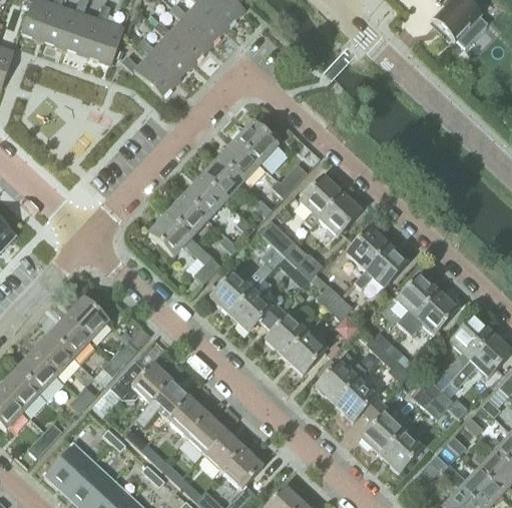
[(56,2),(54,2),(48,0),(32,0),(22,31),(44,39),(56,2)]
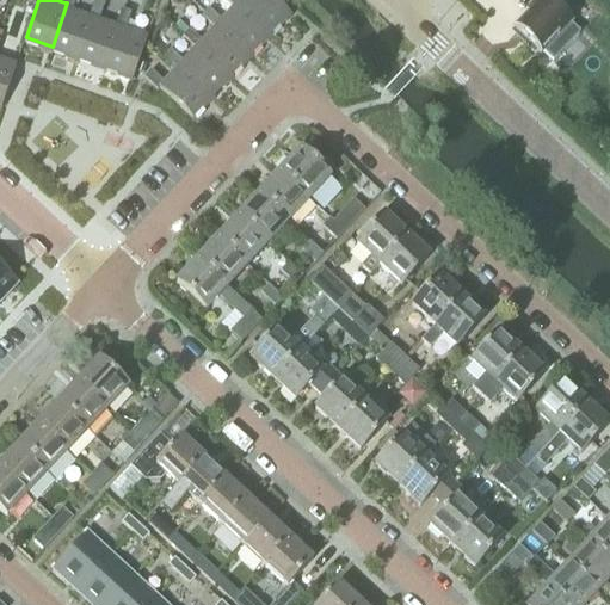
[(94,12),(92,11),(74,5),(75,0),(66,0),(65,2),(67,2),(53,47),(79,55),(94,12)]
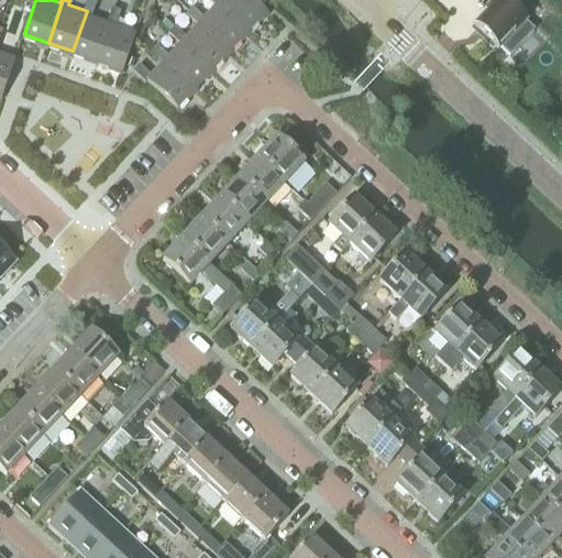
[(112,20),(110,19),(92,13),(96,0),(88,0),(85,10),(87,11),(73,51),(98,59),(112,20)]
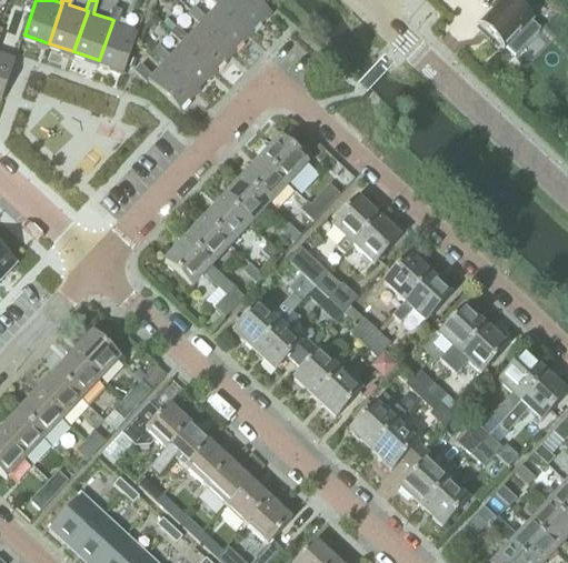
[(236,48),(253,28),(222,0),(220,0),(219,2),(208,13),(197,3),(191,10),(202,20),(203,18),(236,48)]
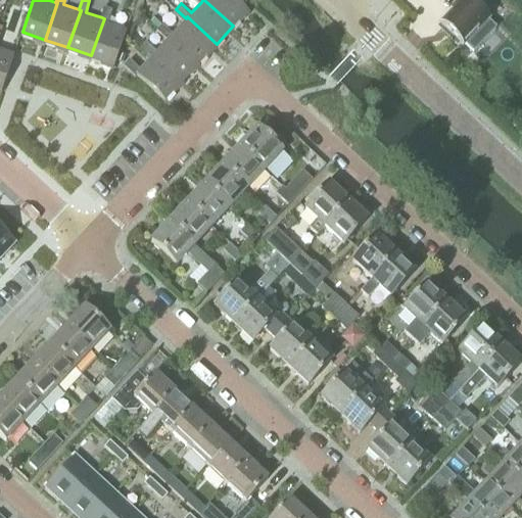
[(204,0),(233,26),(250,7),(242,0),(199,0),(201,2),(202,0),(204,0)]
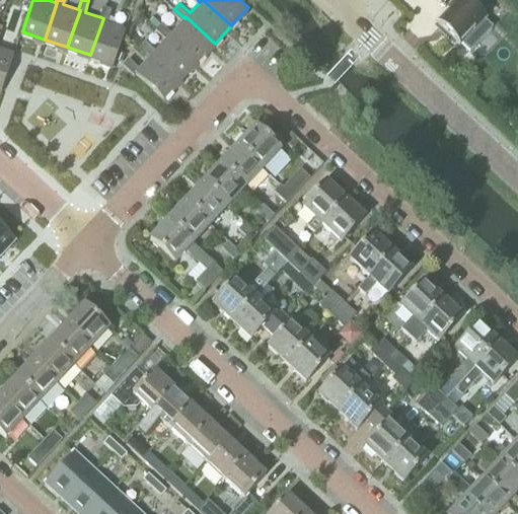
[(454,0),(455,1),(438,19),(449,29),(446,32),(455,42),(457,39),(460,42),(462,41),(470,48),(494,23),(485,15),(487,13),(473,1),(474,0),(454,0)]
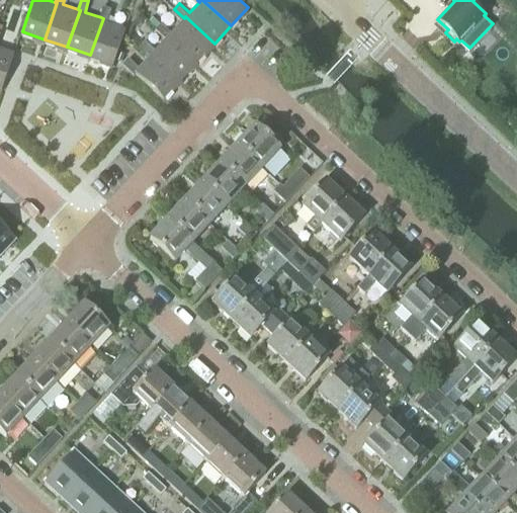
[(103,18),(90,55),(113,63),(125,26),(108,20),(113,6),(105,4),(101,17),(103,18)]
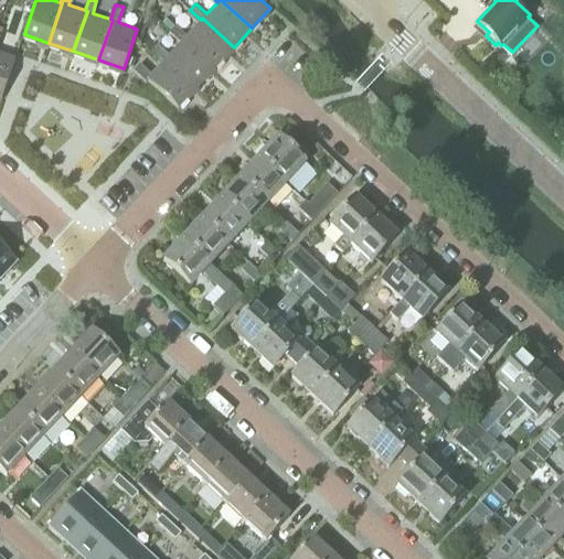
[(216,65),(234,47),(202,18),(201,20),(189,33),(178,22),(171,29),(183,40),(185,36),(216,65)]
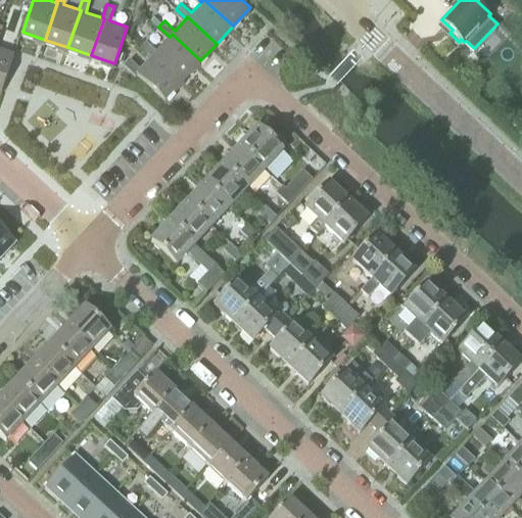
[(0,86),(3,88),(15,51),(0,45),(0,35),(2,31),(0,29),(0,86)]
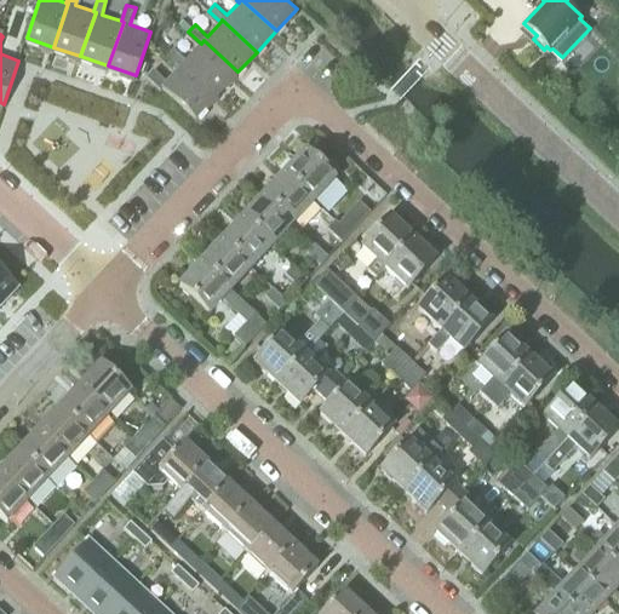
[(218,93),(238,72),(204,40),(201,44),(188,57),(176,45),(168,52),(181,63),(184,61),(218,93)]
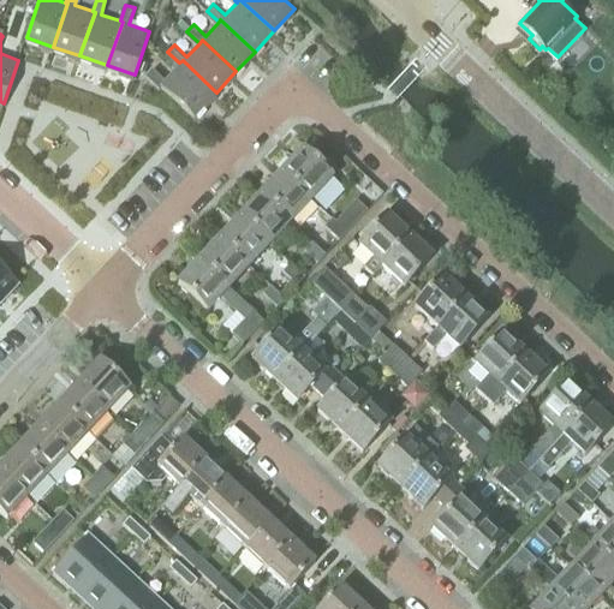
[(196,114),(216,93),(183,60),(179,63),(167,77),(155,65),(148,73),(160,85),(162,83),(196,114)]
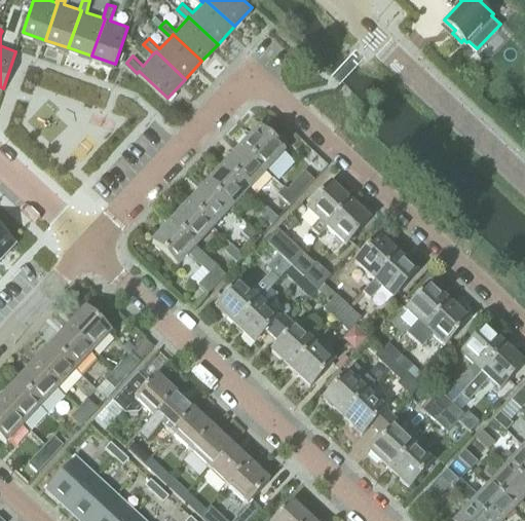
[(242,144),(267,168),(285,148),(260,124),(242,144)]
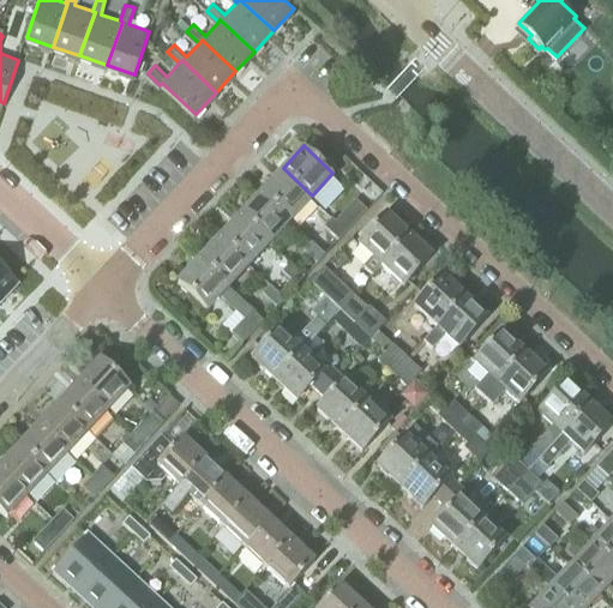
[(290,217),(312,196),(283,168),(262,191),(290,217)]
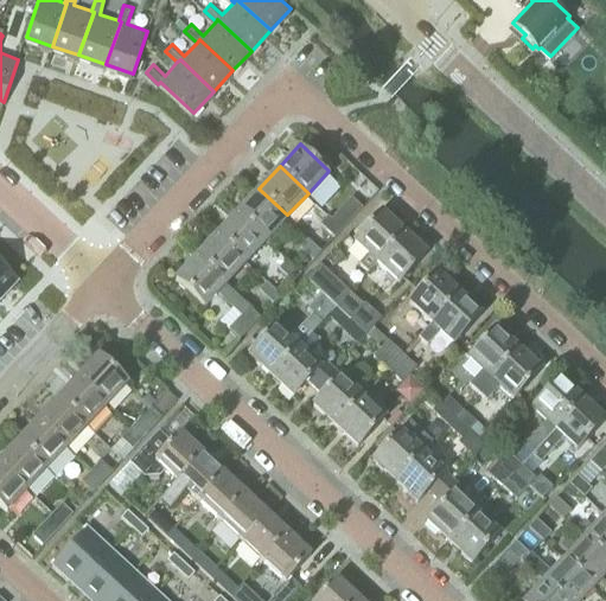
[(238,210),(267,237),(287,215),(259,189),(238,210)]
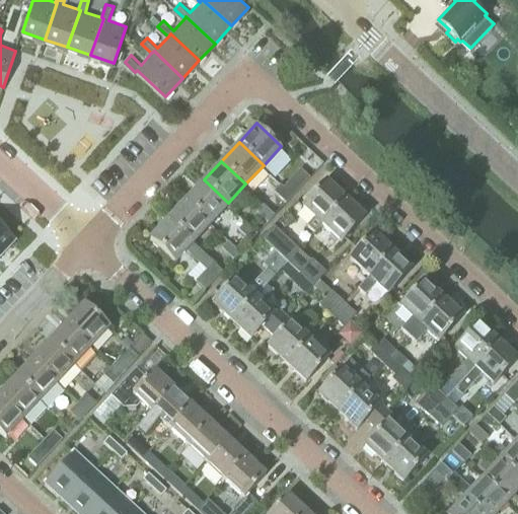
[(285,184),(294,193),(311,174),(302,165),(285,184)]
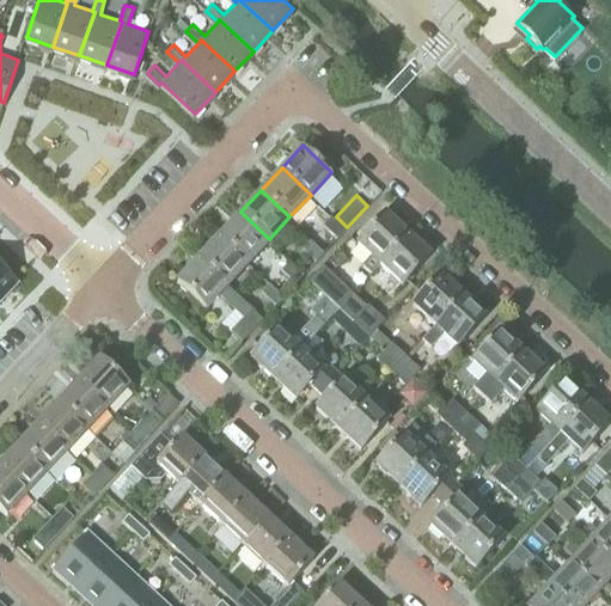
[(360,239),(373,252),(362,263),(371,271),(382,261),(409,232),(386,210),(360,239)]
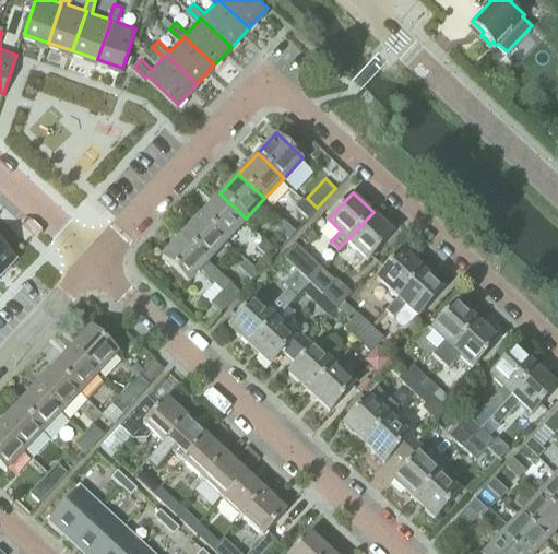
[(227,238),(246,219),(220,193),(201,214),(227,238)]
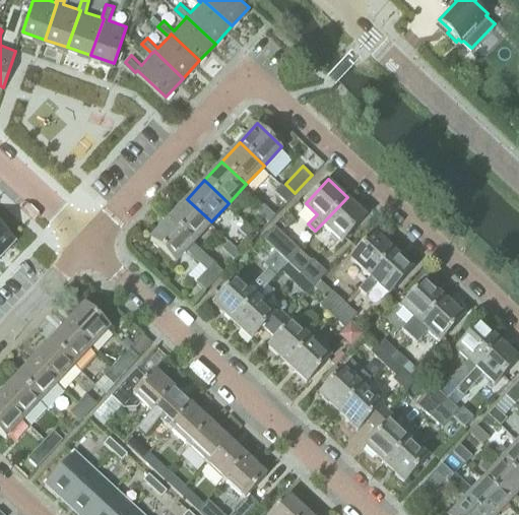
[(295,193),(285,184),(282,182),(274,189),(287,201),(295,193)]
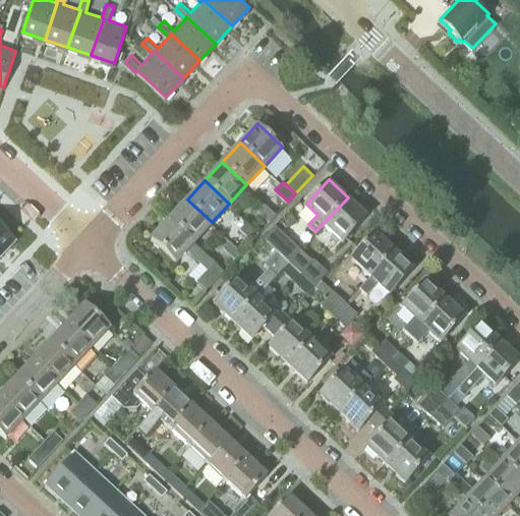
[(348,197),(325,222),(344,240),(367,216),(348,197)]
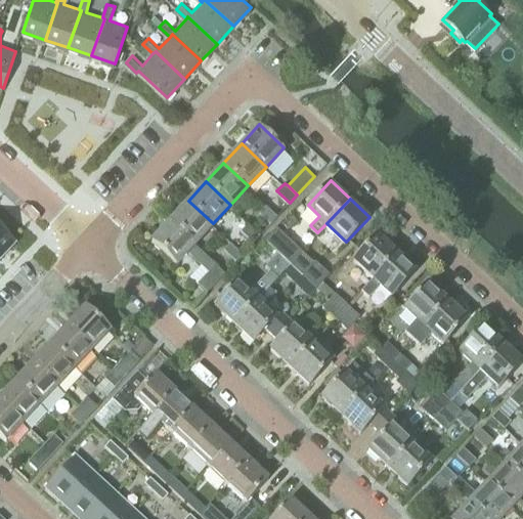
[(195,242),(213,223),(188,201),(170,219),(195,242)]
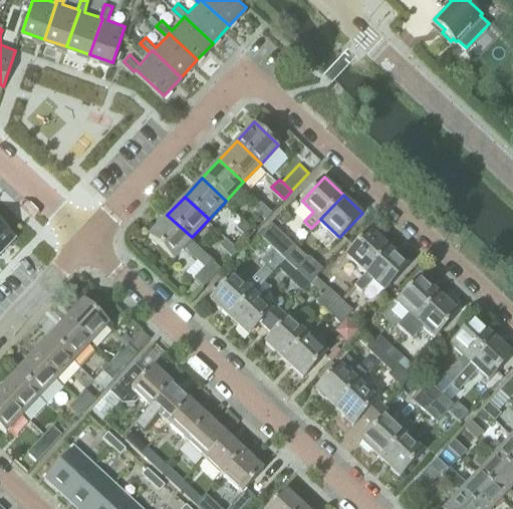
[(267,218),(273,210),(261,199),(254,206),(267,218)]
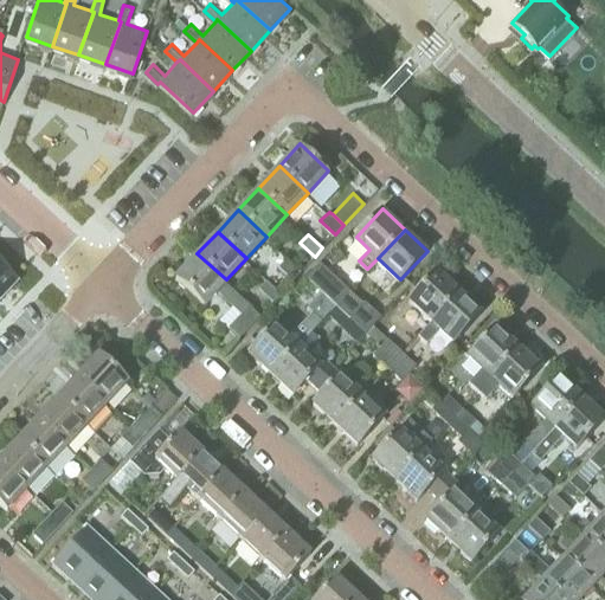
[(205,302),(217,290),(242,313),(230,326),(240,335),(262,313),(226,279),(197,253),(177,276),(205,302)]
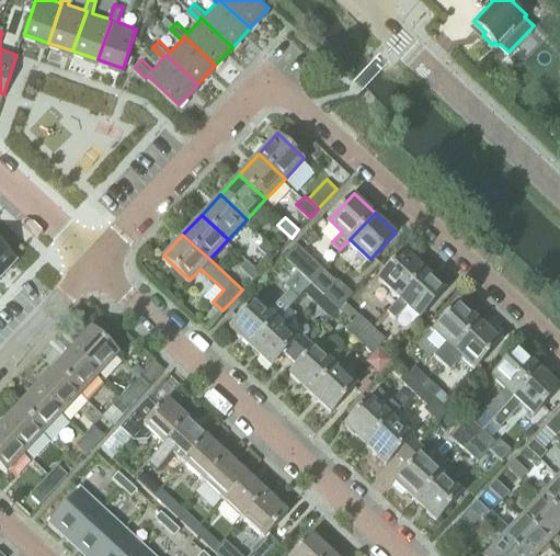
[(272,258),(280,250),(265,237),(259,245),(272,258)]
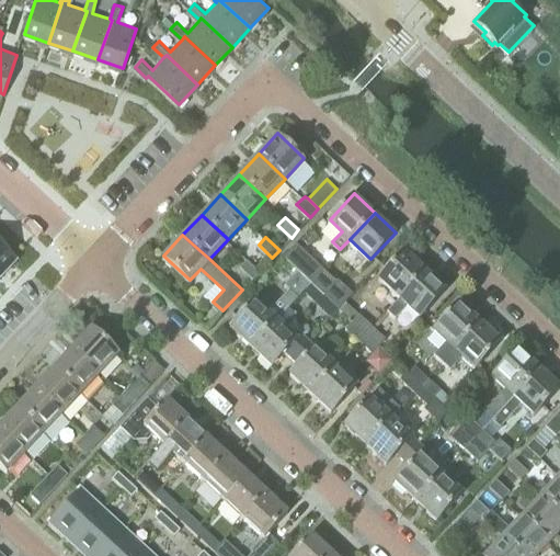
[(0,240),(0,274),(16,257),(0,240)]
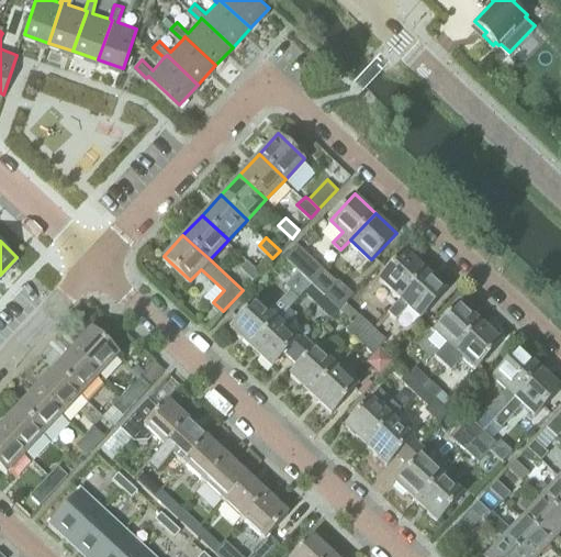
[(312,280),(320,273),(292,246),(284,254),(299,268),(312,280)]
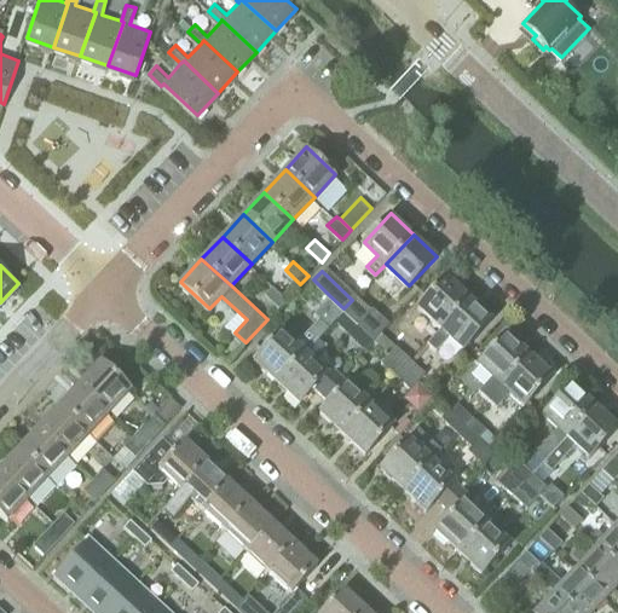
[(442,325),(469,296),(446,275),(419,304),(442,325)]
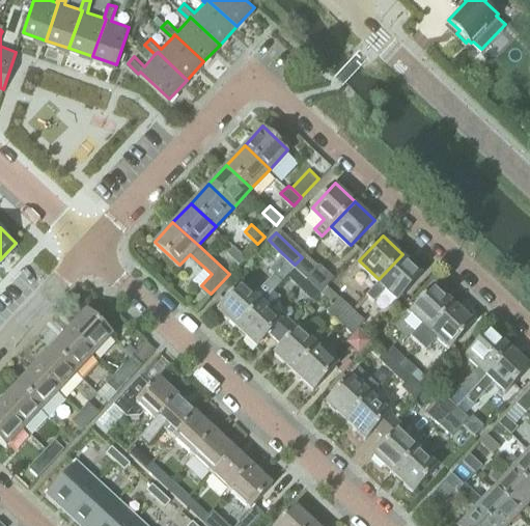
[(240,263),(247,255),(234,243),(227,251),(240,263)]
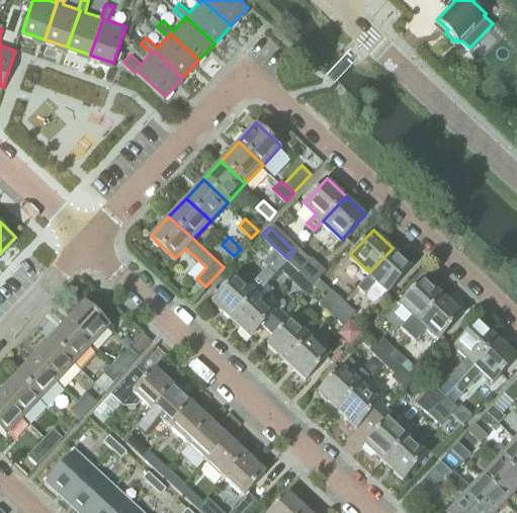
[(212,300),(232,318),(255,292),(266,281),(282,264),(281,264),(287,258),(275,247),(263,261),(267,265),(247,284),(237,274),(212,300)]
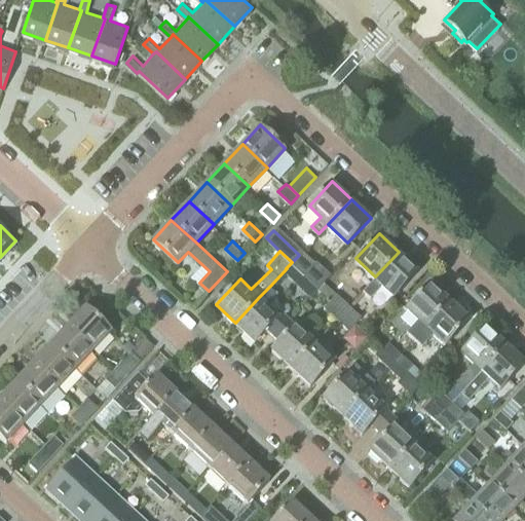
[(375,276),(364,289),(370,295),(382,283),(396,295),(418,270),(399,252),(375,276)]
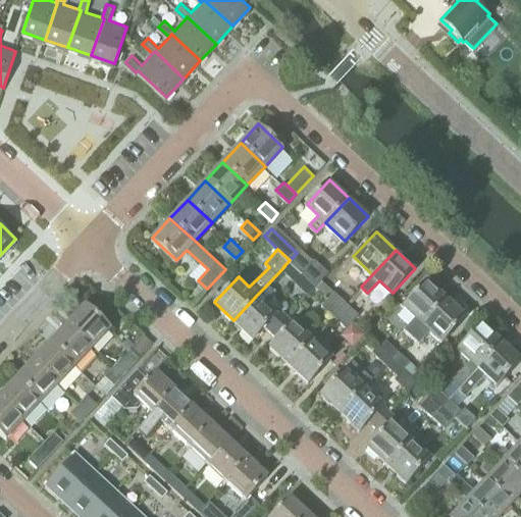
[(290,260),(302,271),(309,264),(297,253),(290,260)]
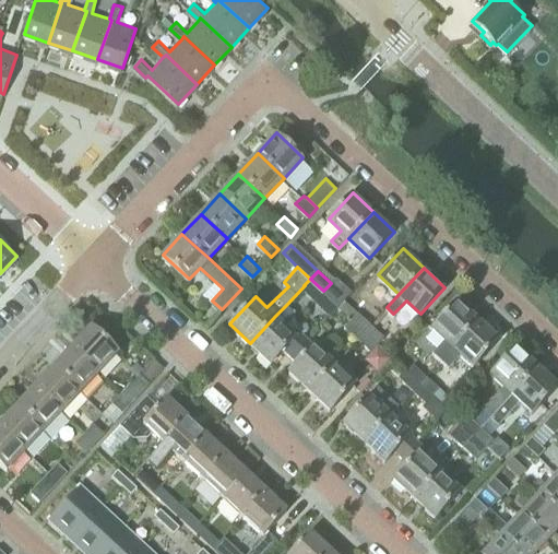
[(318,297),(323,291),(310,279),(304,285),(305,285),(318,297)]
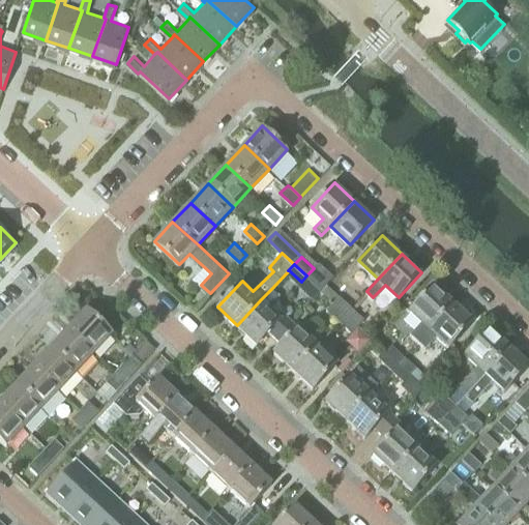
[(327,283),(321,290),(332,300),(339,293),(327,283)]
